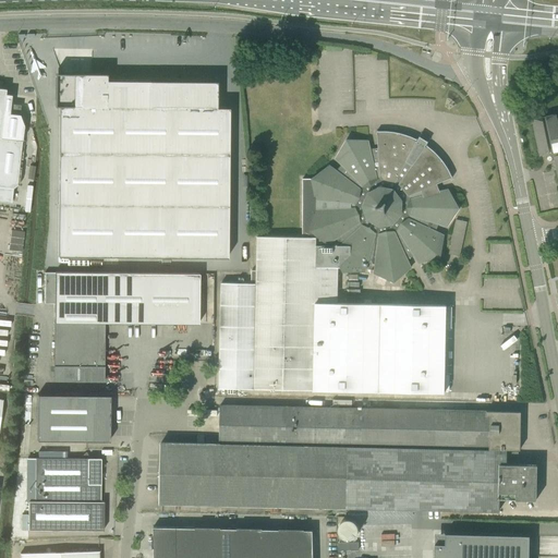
[(118,35),(117,48),(129,49),(130,36),(118,35)]
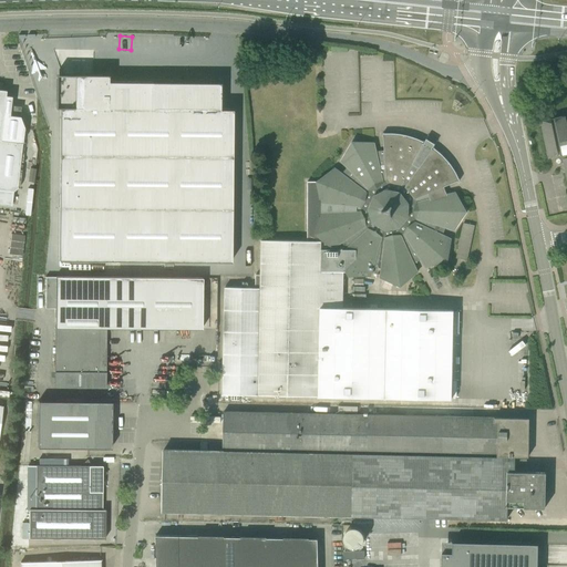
[(55,74),(55,107),(60,107),(59,260),(230,261),(232,110),(219,110),(220,82),(109,81),(109,74),(92,74),(55,74)]
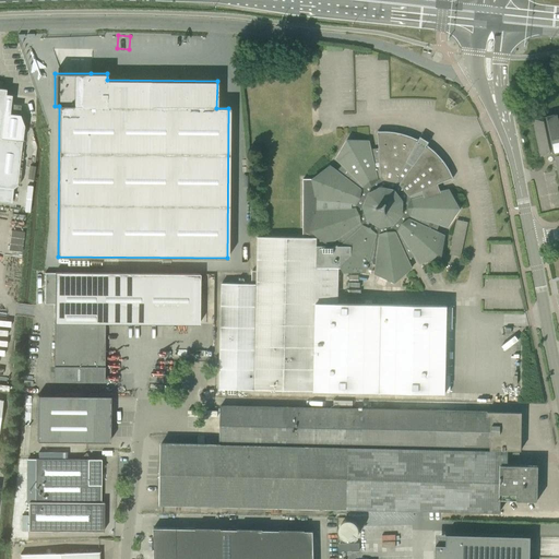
[(4,95),(6,90),(0,88),(0,201),(11,203),(12,189),(16,189),(23,126),(20,115),(9,114),(11,95),(4,95)]
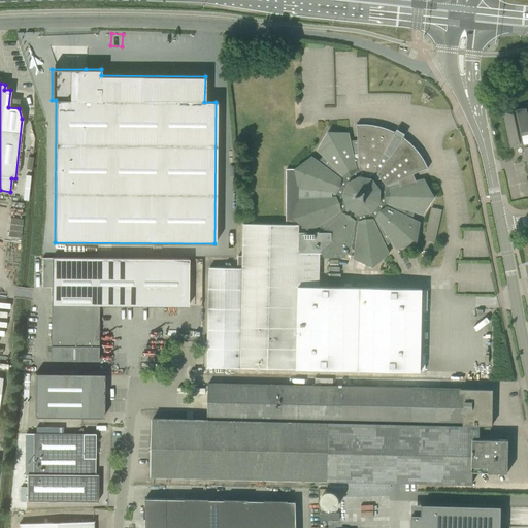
[(527,118),(526,108),(503,112),(510,147),(517,146),(518,151),(521,153),(525,152),(527,166),(527,118)]
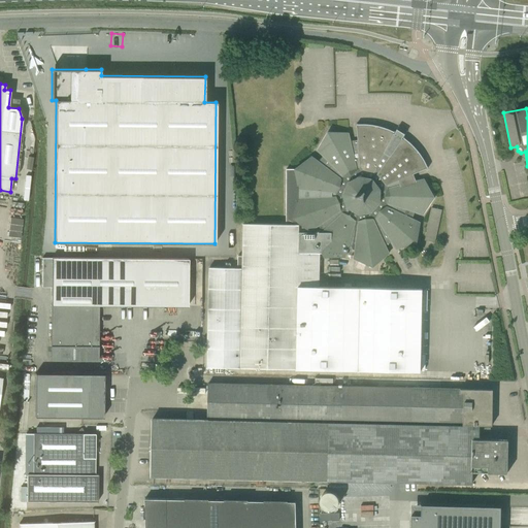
[(209,268),(207,348),(240,349),(240,368),(421,371),(422,289),(319,287),(320,253),(323,253),(325,257),(345,258),(348,250),(355,251),(354,259),(373,267),(389,254),(386,245),(392,242),(396,249),(416,242),(420,223),(413,219),(415,212),(423,215),(434,197),(424,178),(416,182),(413,174),(428,168),(427,165),(426,164),(424,160),(423,158),(421,156),(420,153),(418,151),(416,149),(411,144),(409,142),(407,140),(403,137),(405,134),(397,129),(395,132),(392,131),(389,129),(386,128),(385,128),(380,126),(377,126),(376,126),(373,125),(369,125),(366,124),(363,124),(360,124),(356,124),(358,140),(352,141),(350,133),(328,132),(317,151),(323,157),(319,162),(311,157),(295,169),(299,190),(307,190),(307,198),(298,198),(294,218),(292,218),(286,223),(286,225),(262,224),(257,224),(243,224),(242,256),(238,256),(237,268),(209,268)]
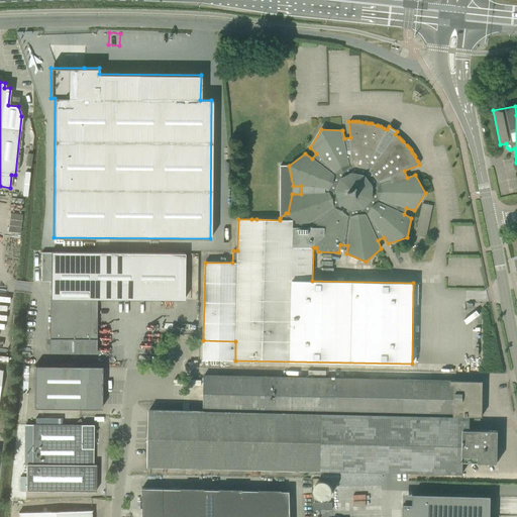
[(428,237),(432,204),(422,203),(420,220),(414,219),(411,234),(428,237)]
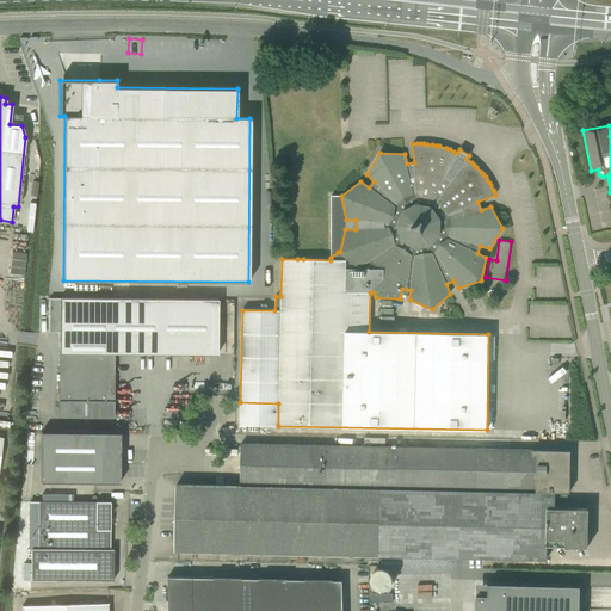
[(217,355),(217,301),(59,300),(59,298),(48,298),(48,332),(59,332),(59,418),(113,418),(113,353),(217,355)]
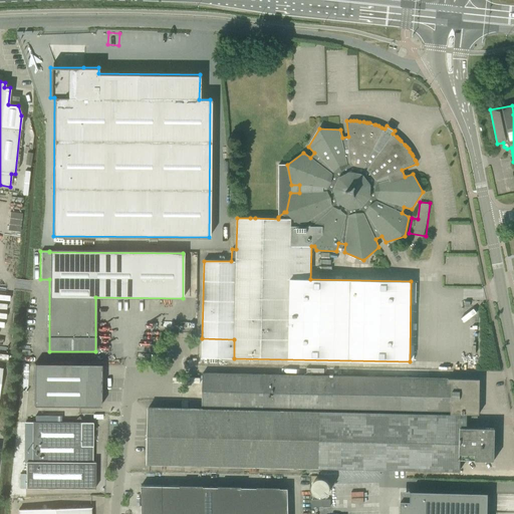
[(100,407),(100,380),(101,364),(34,363),(33,406),(78,407),(100,407)]
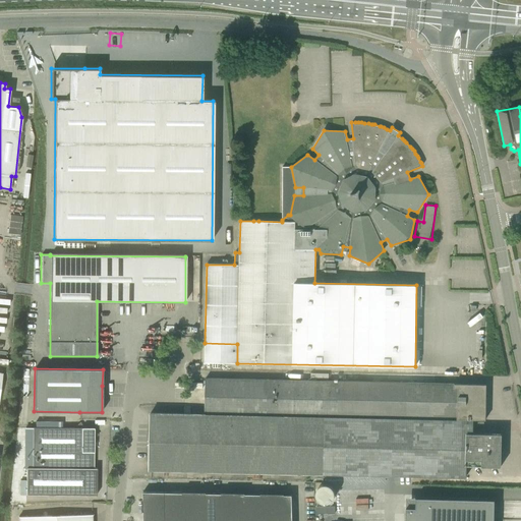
[(502,433),(472,433),(472,419),(485,419),(486,385),(206,379),(205,414),(151,413),(150,469),(466,477),(466,466),(501,467),(502,433)]
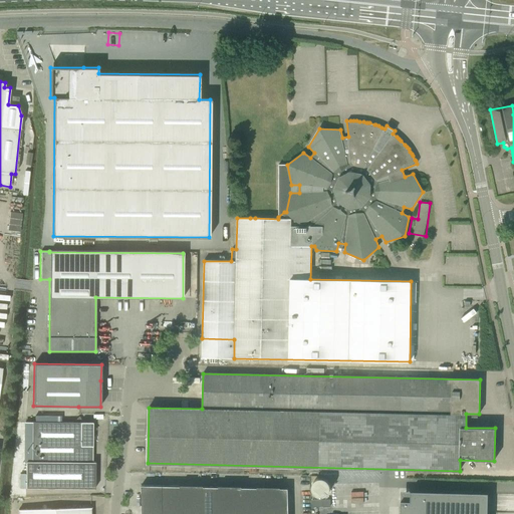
[(25,488),(95,489),(95,462),(92,462),(92,423),(31,423),(31,462),(26,462),(25,488)]
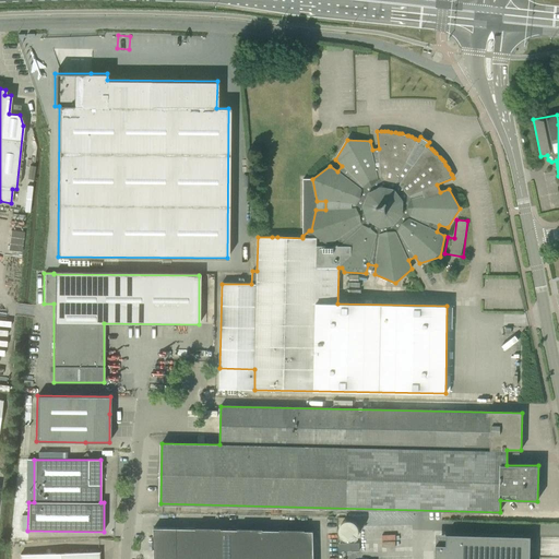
[(154,548),(154,551),(177,550),(177,528),(153,527),(153,536),(152,536),(153,548),(154,548)]
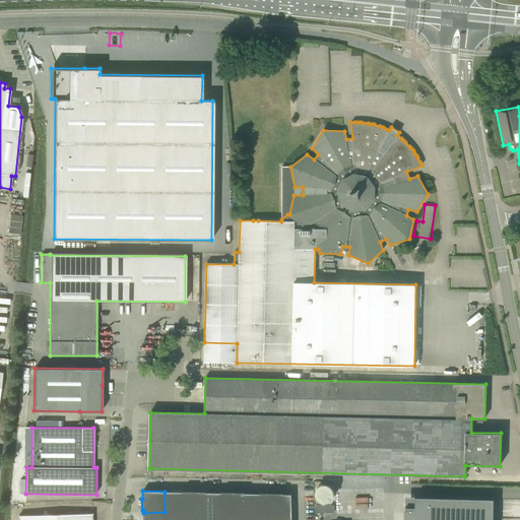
[(165,492),(165,512),(165,519),(194,519),(194,491),(182,491),(182,492),(165,492)]
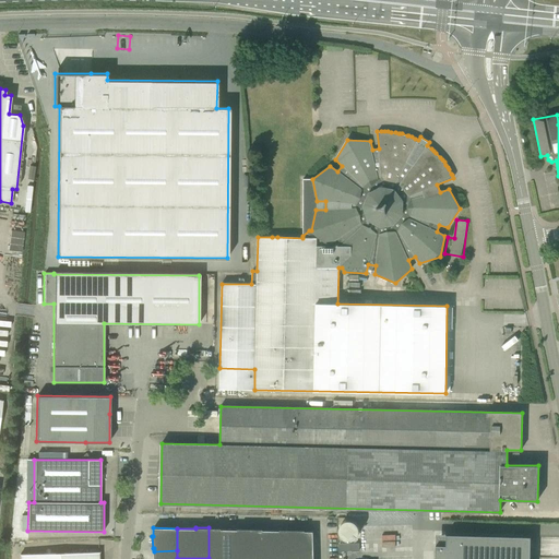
[(222,528),(209,527),(209,558),(229,558),(229,530),(222,530),(222,528)]
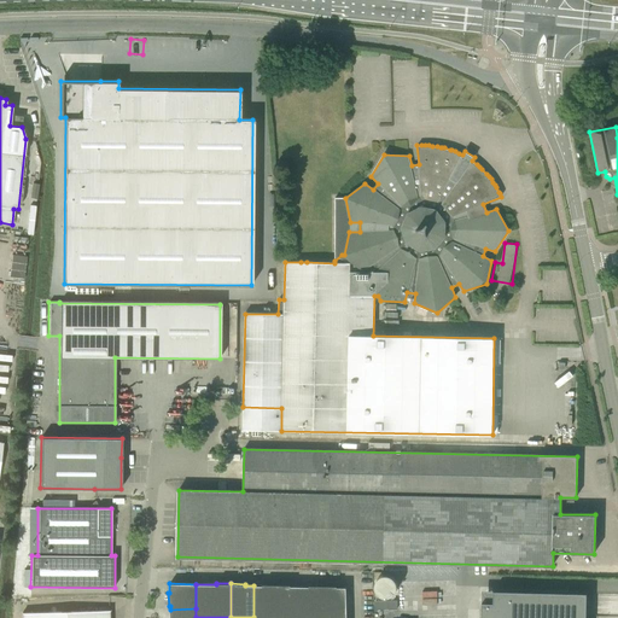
[(263,586),(254,586),(254,617),(277,617),(277,584),(263,584),(263,586)]
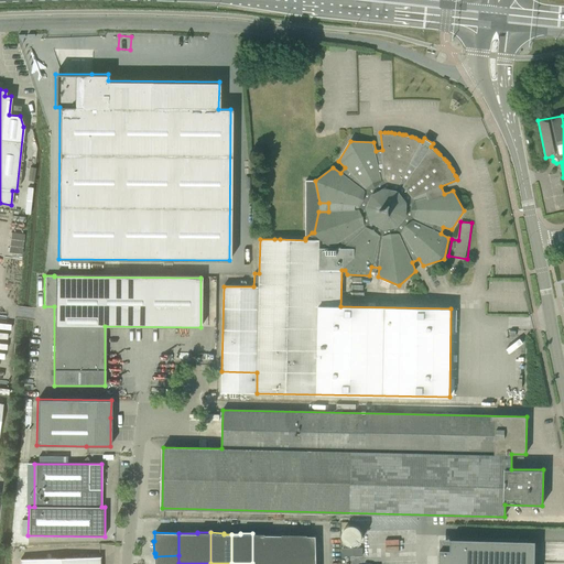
[(266,533),(252,533),(252,563),(273,563),(273,535),(266,534),(266,533)]
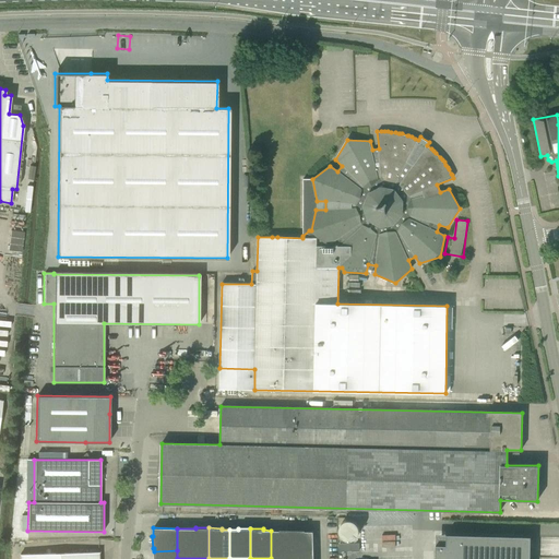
[(280,531),(271,531),(271,558),(292,558),(292,530),(280,530),(280,531)]
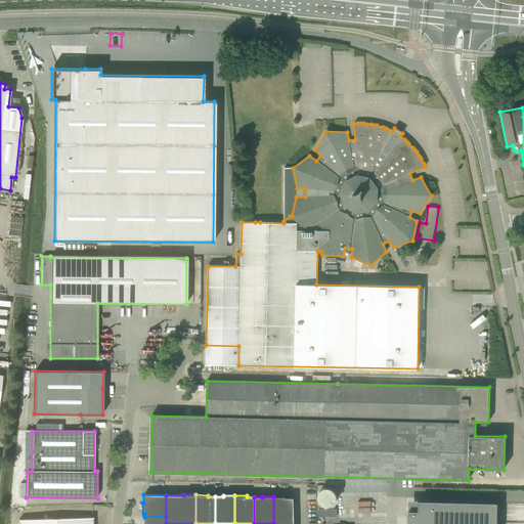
[(286,496),(273,496),(273,523),(294,523),(294,497),(286,497),(286,496)]
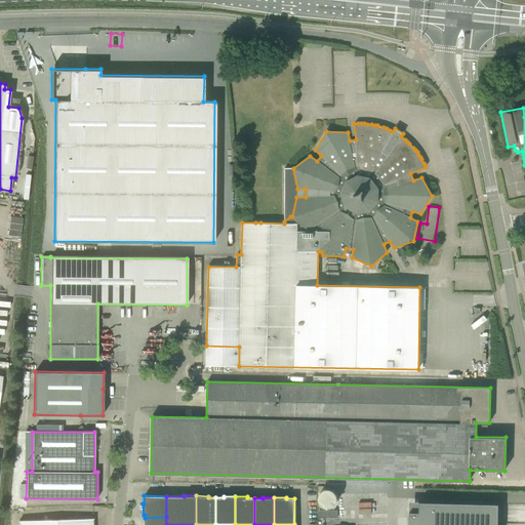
[(408,511),(408,524),(497,524),(498,502),(418,500),(418,512),(408,511)]
